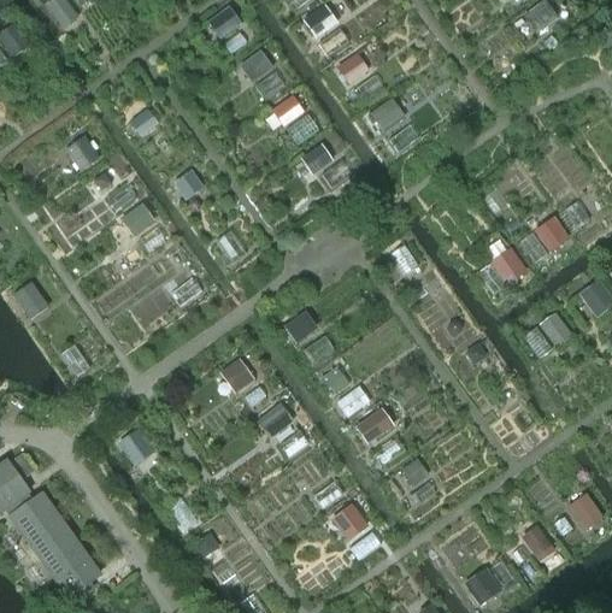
[(563,23),(546,0),(543,0),(523,16),(540,39),(563,23)]
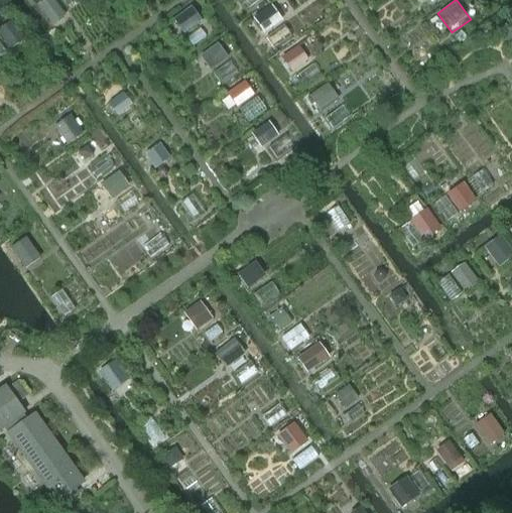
[(272,7),(253,22),(268,40),(286,25),(272,7)]
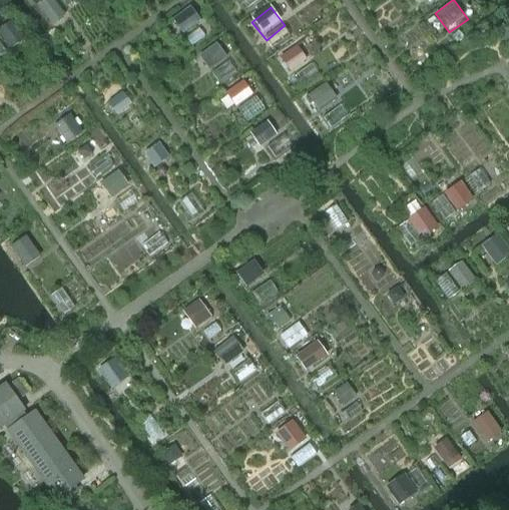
[(191,9),(172,24),(186,42),(205,26),(191,9)]
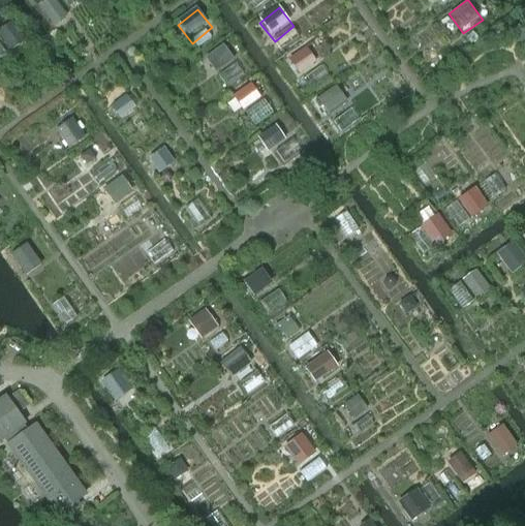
[(11,21),(0,28),(0,43),(4,50),(23,36),(11,21)]
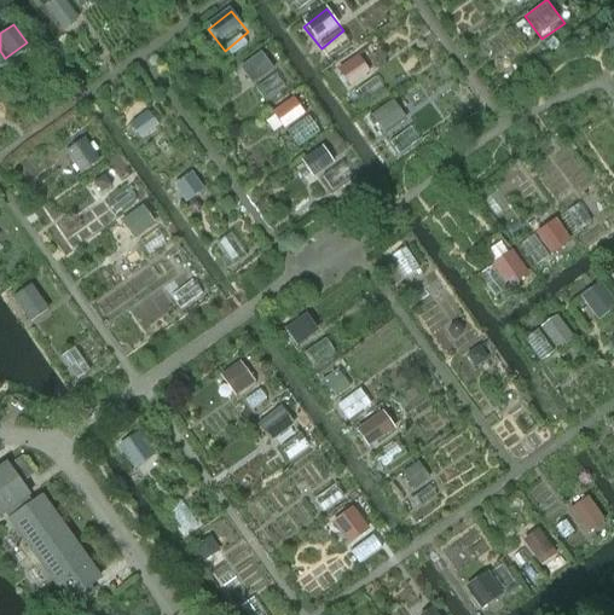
[(279,75),(253,98),(268,116),(295,94),(279,75)]
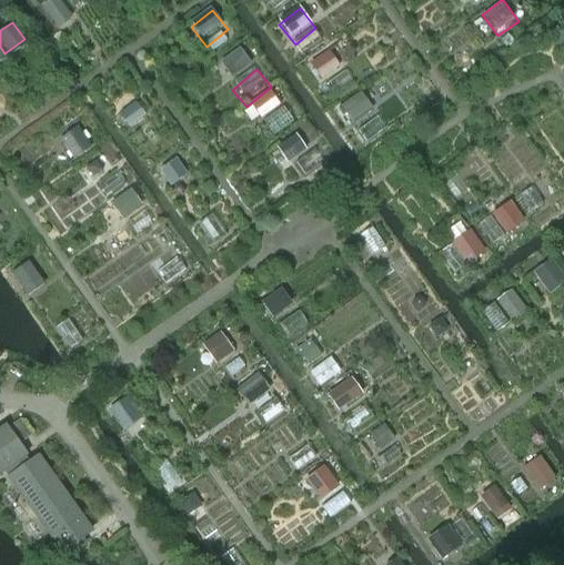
[(355,90),(335,106),(353,129),(373,113),(355,90)]
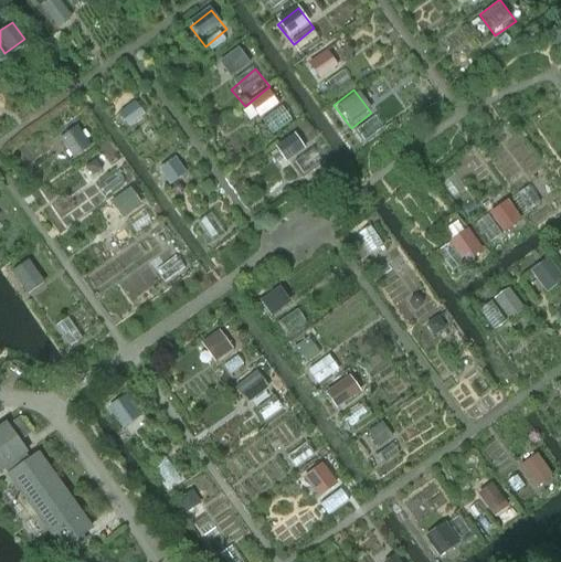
[(71,125),(51,141),(65,159),(85,141),(71,125)]
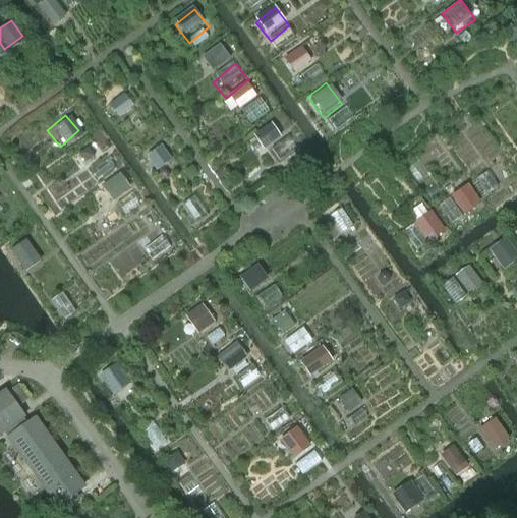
[(256,138),(266,154),(290,139),(281,124),(256,138)]
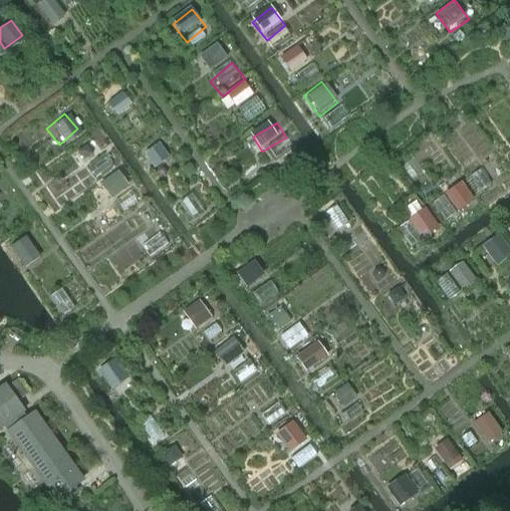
[(161,145),(143,157),(154,173),(172,162),(161,145)]
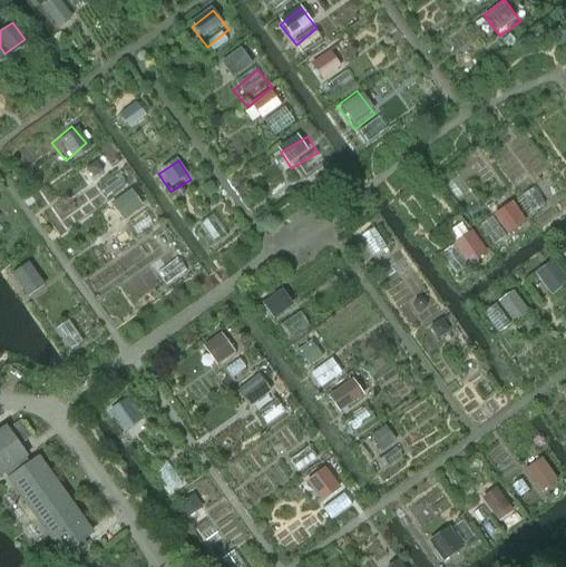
[(508,197),(489,212),(507,234),(526,218),(508,197)]
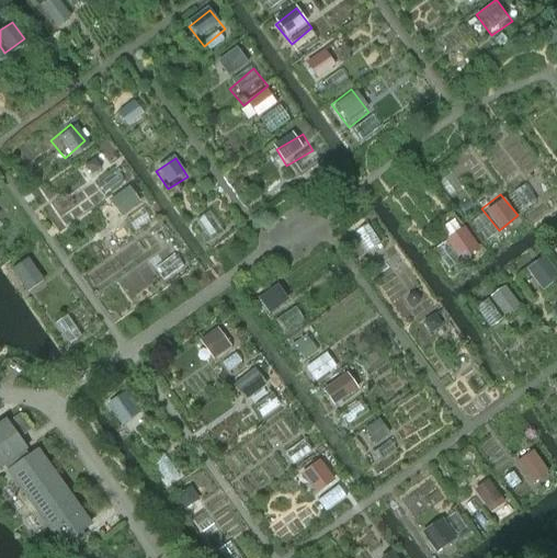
[(384,240),(364,216),(350,228),(371,251),(384,240)]
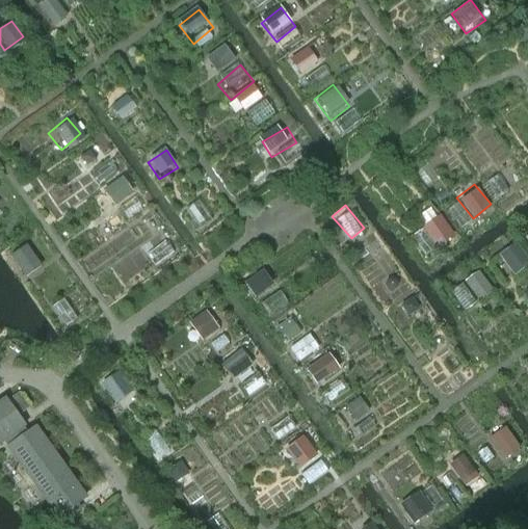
[(425,223),(407,237),(424,258),(442,243),(425,223)]
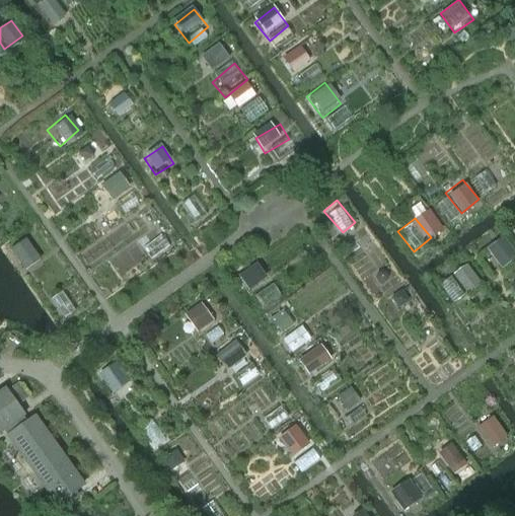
[(74,294),(52,311),(64,326),(86,308),(74,294)]
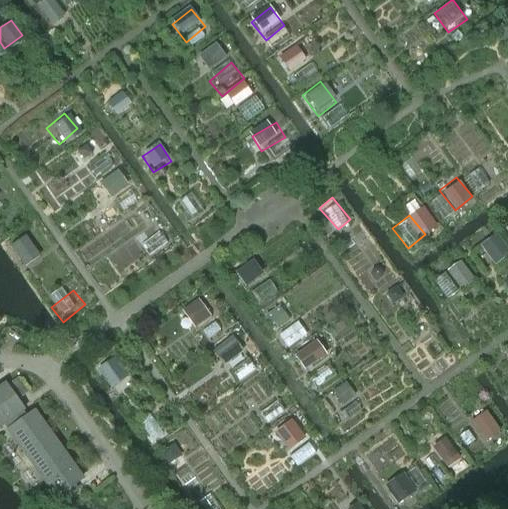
[(428,326),(414,337),(430,358),(444,347),(428,326)]
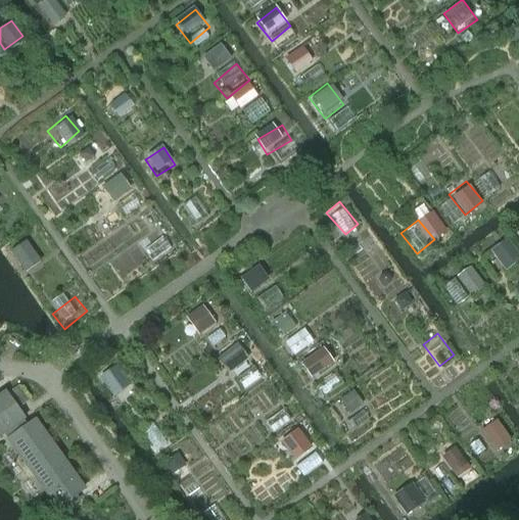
[(228,370),(249,356),(240,342),(219,356),(228,370)]
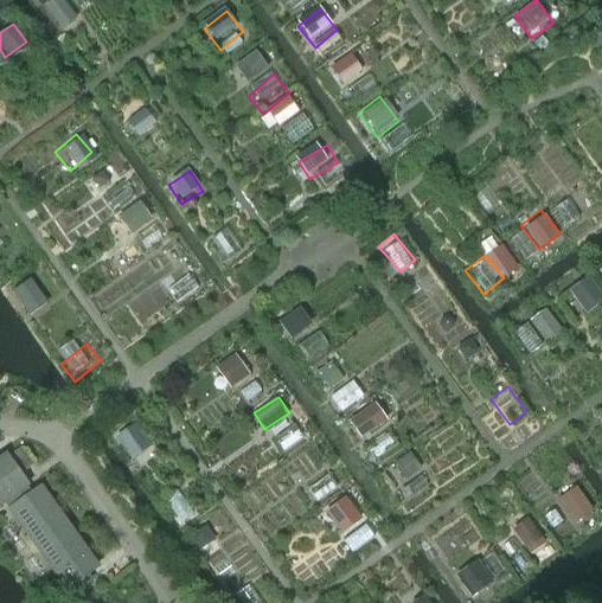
[(129,411),(107,429),(123,450),(146,431),(129,411)]
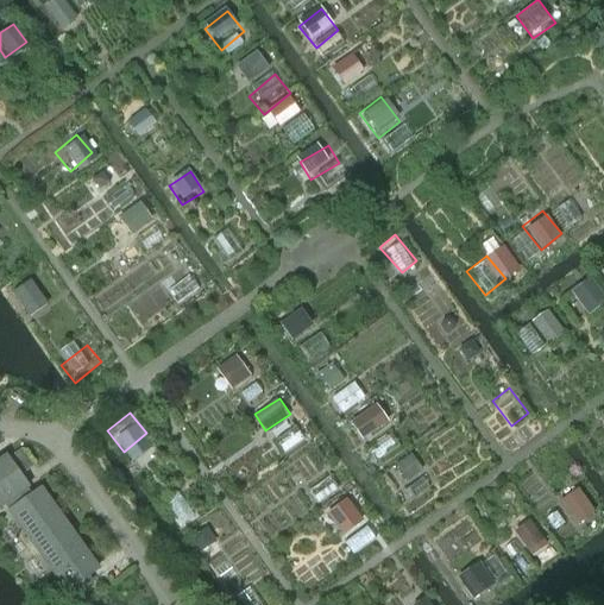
[(10,453),(0,460),(0,505),(1,508),(32,485),(10,453)]
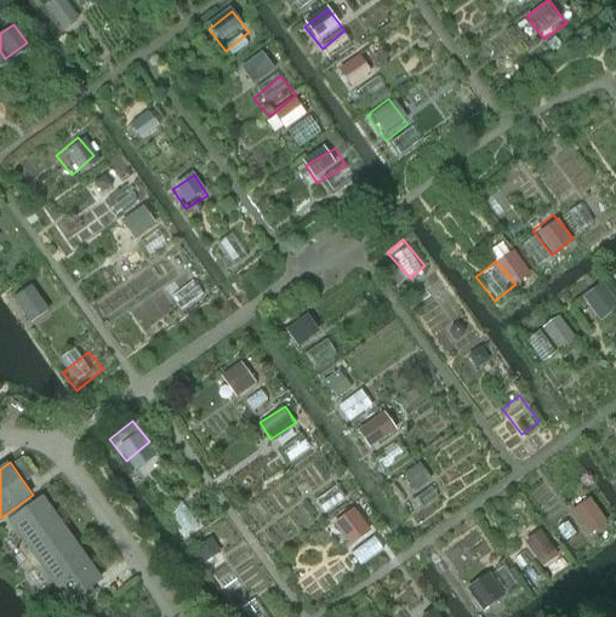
[(587,493),(566,508),(582,530),(603,514),(587,493)]
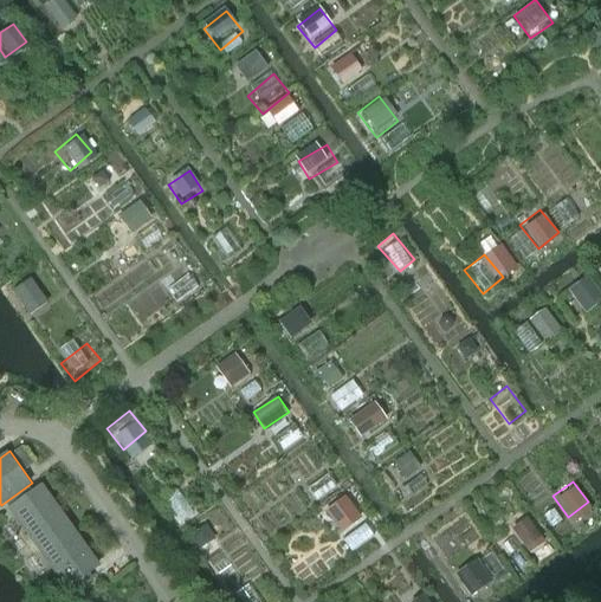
[(70,584),(101,563),(45,485),(13,507),(70,584)]
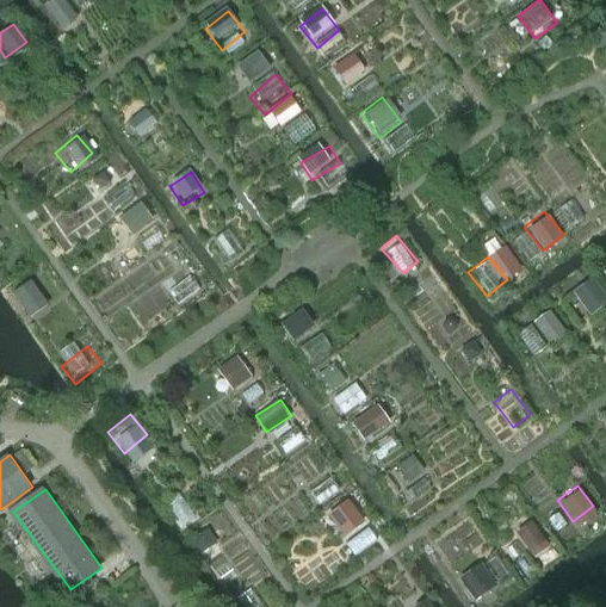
[(469,556),(450,575),(477,604),(498,583),(469,556)]
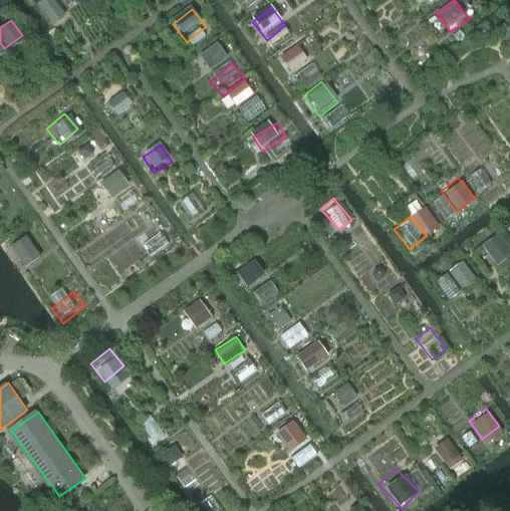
[(228,510),(216,493),(196,507),(198,510),(228,510)]
